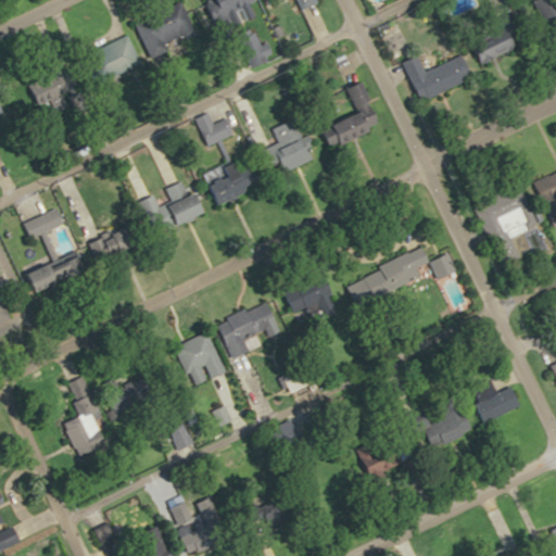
[(225,0),(223,1),(230,19),(261,5),(257,0),(225,0)]
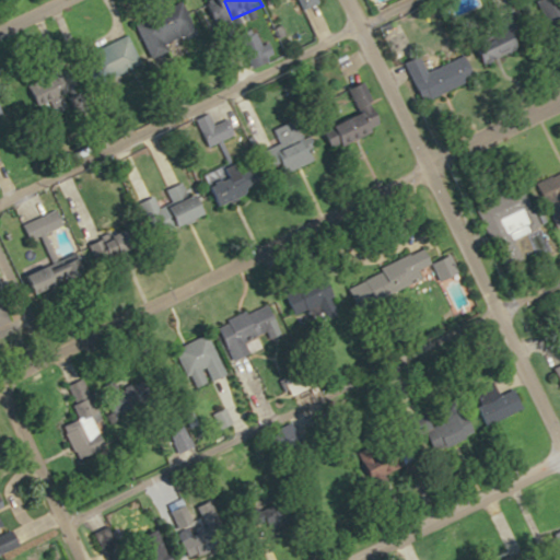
[(513,46),(504,32),(468,55),(476,68),(513,46)]
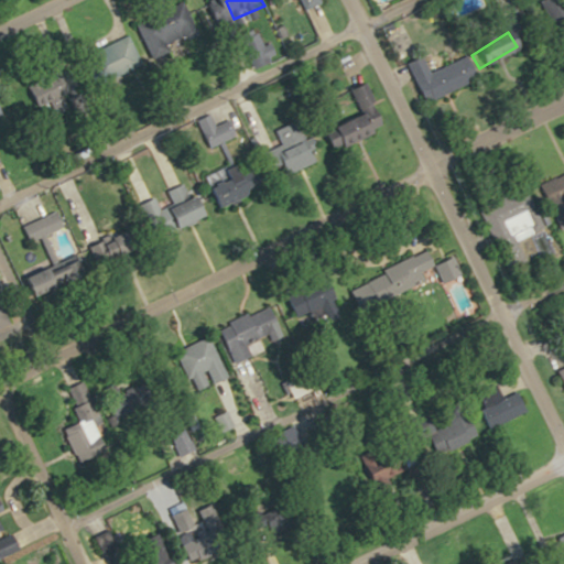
[(148,66),(130,34),(91,55),(109,87),(148,66)]
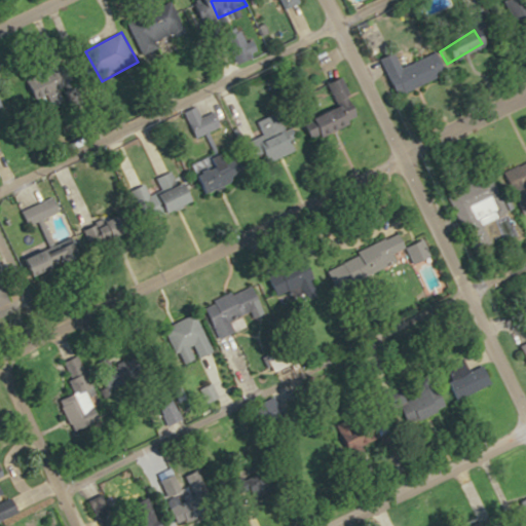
[(441,74),(431,51),(396,67),(389,51),(374,58),(390,96),(441,74)]
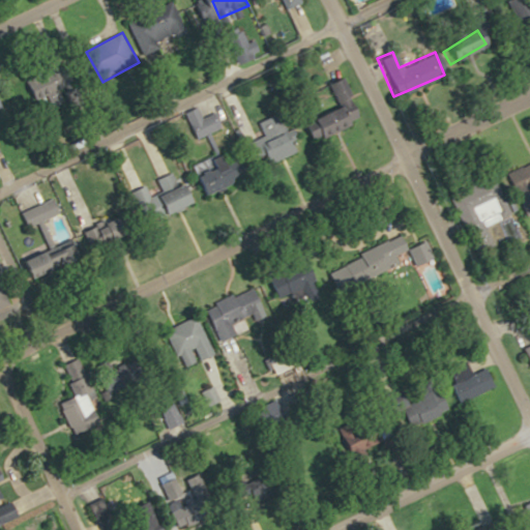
[(332,83),(343,108),(311,121),(319,139),(364,119),(347,78),(332,83)]
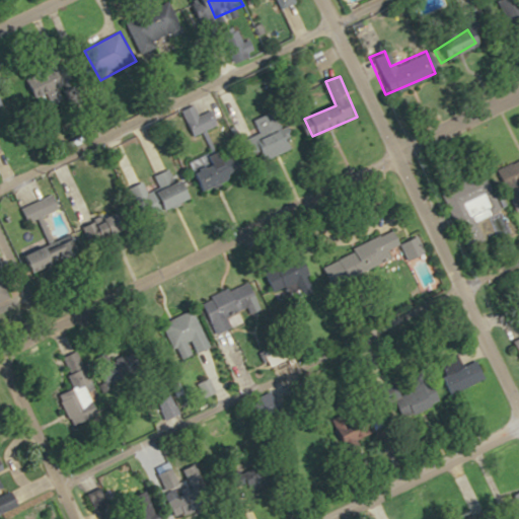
[(181,112),(194,136),(219,124),(212,108),(200,115),(195,104),(181,112)]
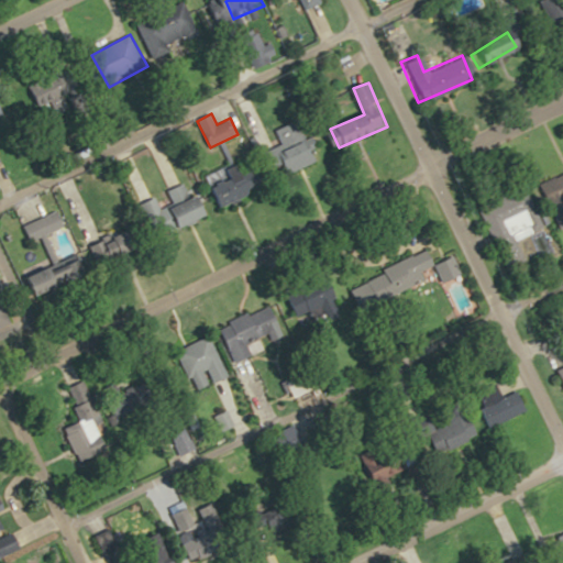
[(278,136),(280,146),(265,152),(268,161),(285,155),(290,169),(317,161),(305,127),(278,136)]
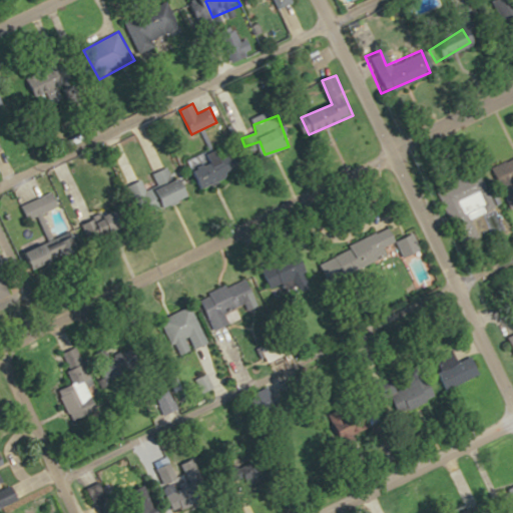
[(512,190),(512,141),(511,142),(512,148),(512,156),(487,166),(498,196),(512,190)]
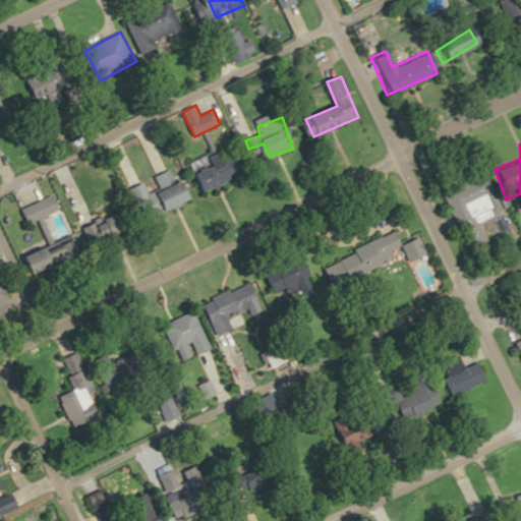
[(208,191),(245,171),(231,146),(194,166),(208,191)]
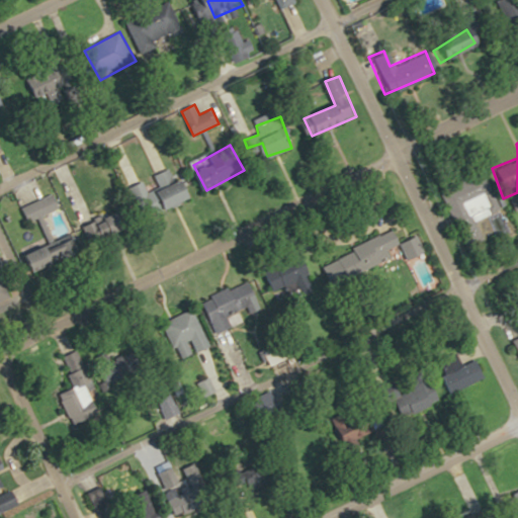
[(155,175),(159,188),(148,192),(145,185),(135,189),(145,217),(167,208),(194,198),(185,175),(175,179),(171,169),(155,175)]
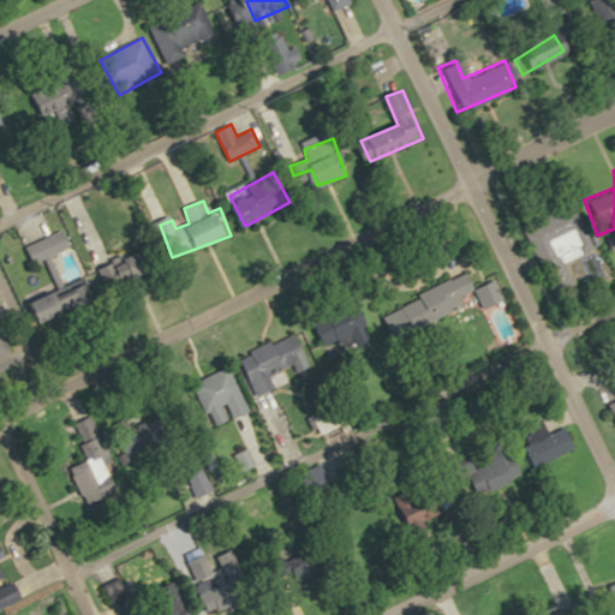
[(521,226),(550,293),(568,285),(559,263),(587,250),(568,206),(521,226)]
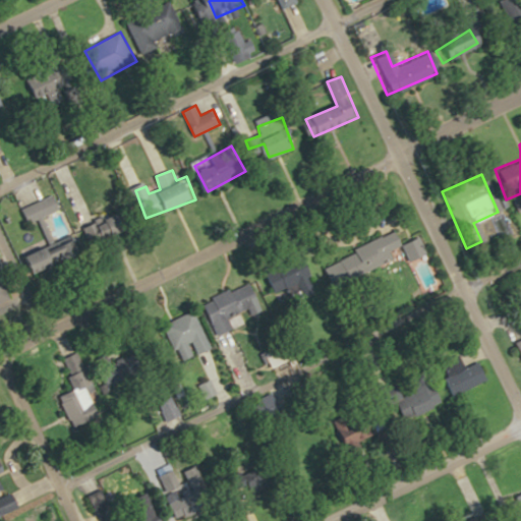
[(56,194),(22,208),(29,222),(61,210),(56,194)]
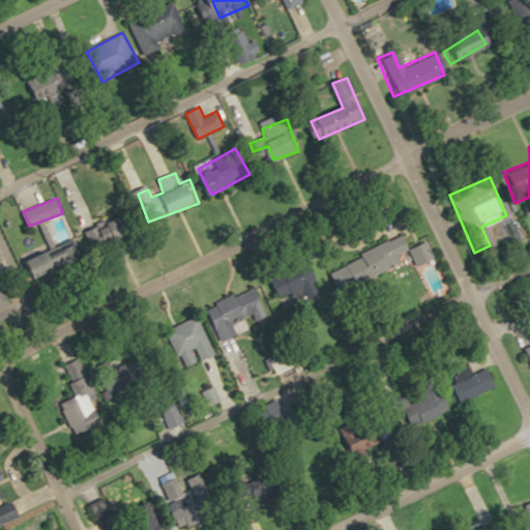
[(125,211),(97,225),(106,244),(134,231),(125,211)]
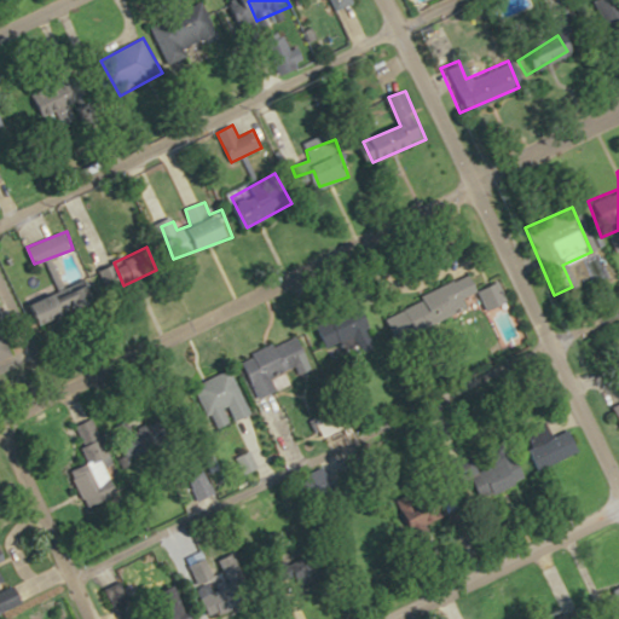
[(509,302),(499,282),(478,291),(489,312),(509,302)]
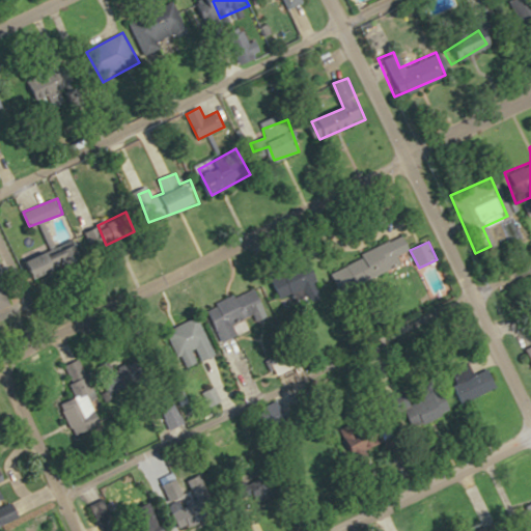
[(26,259),(34,284),(52,277),(50,271),(81,260),(76,243),(26,259)]
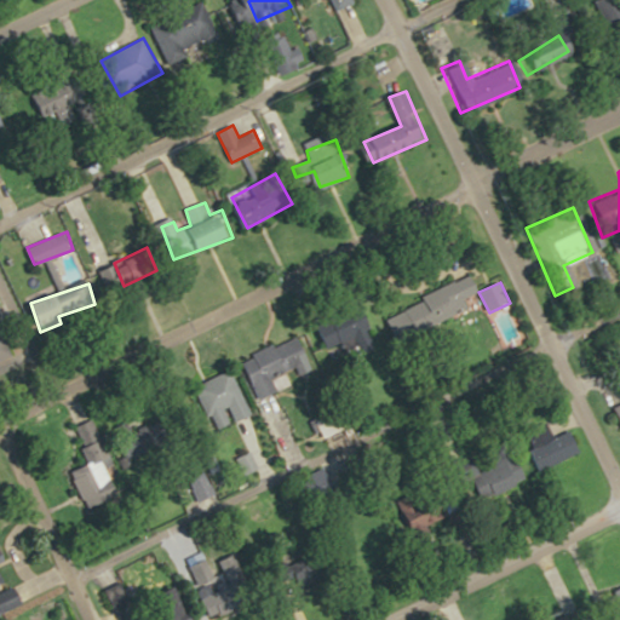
[(338,320),(343,346),(359,343),(361,352),(378,350),(372,314),(338,320)]
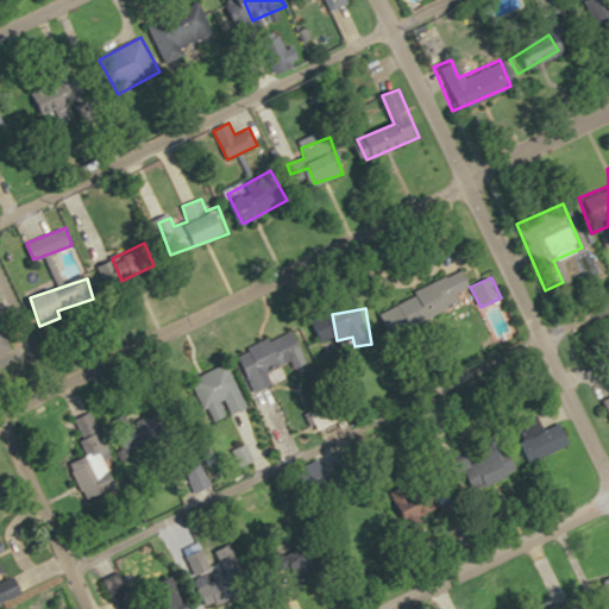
[(0,365),(1,366),(0,363),(0,355),(12,351),(0,318),(0,365)]
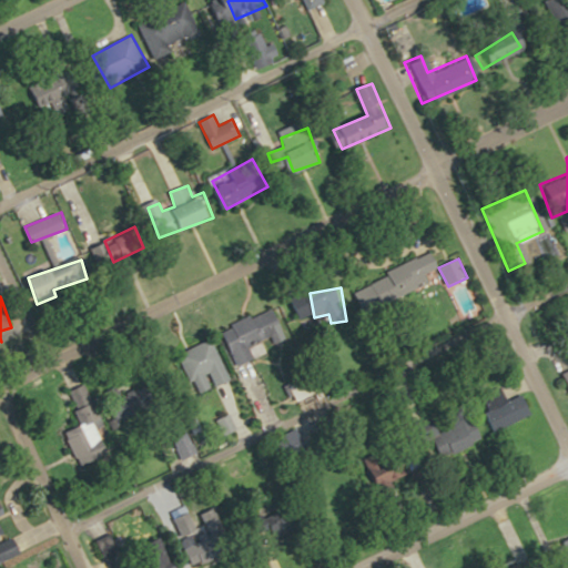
[(266,353),(261,341),(281,333),(271,308),(223,328),(239,365),(266,353)]
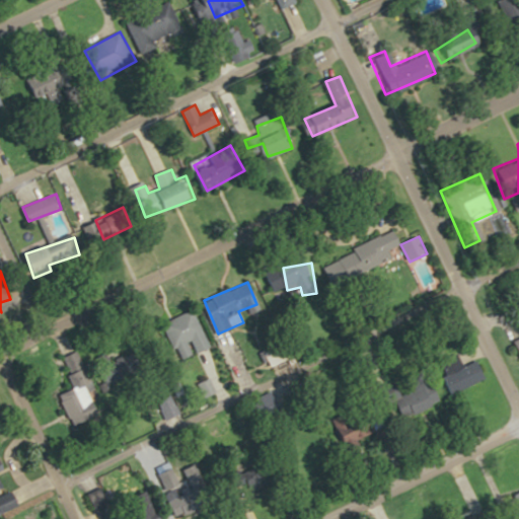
[(180,361),(197,354),(197,353),(212,347),(196,309),(164,322),(180,361)]
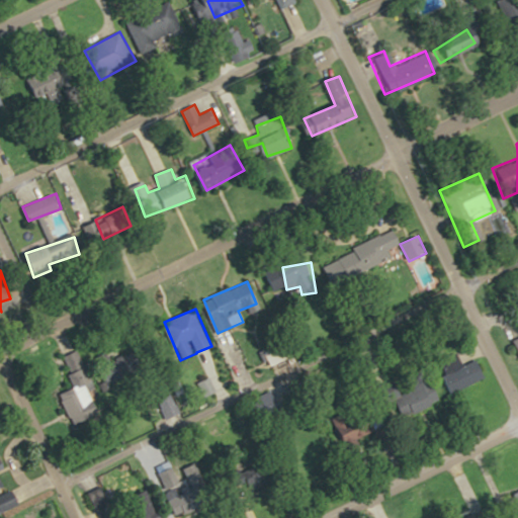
[(517,334),(505,339),(512,359),(517,356),(517,334)]
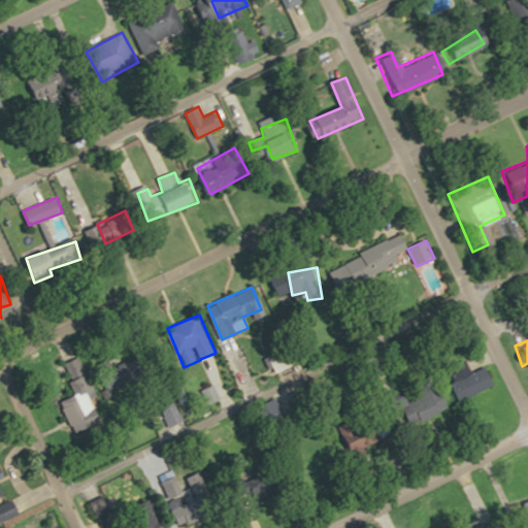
[(496,383),(487,365),(451,385),(460,402),(496,383)]
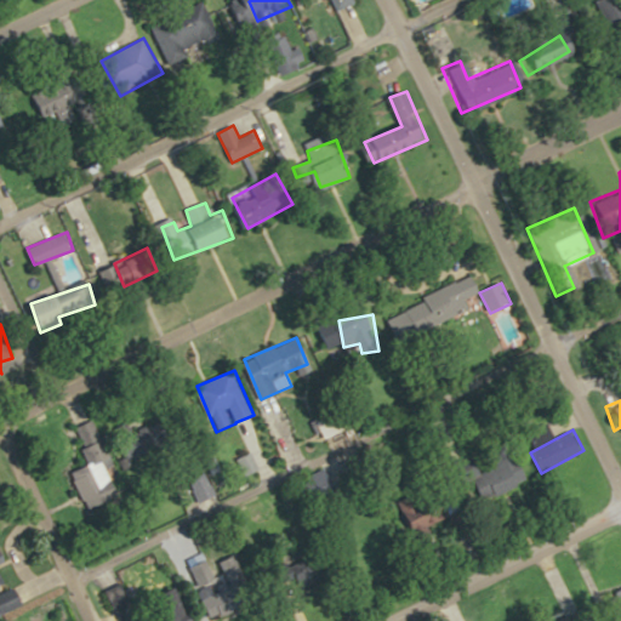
[(70,473),(90,511),(107,502),(101,488),(113,482),(103,461),(110,457),(102,440),(78,453),(85,466),(70,473)]
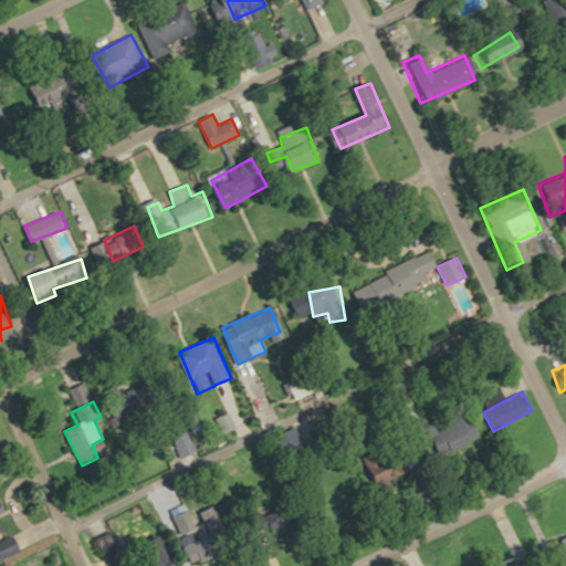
[(447,425),(447,448),(479,448),(479,425),(447,425)]
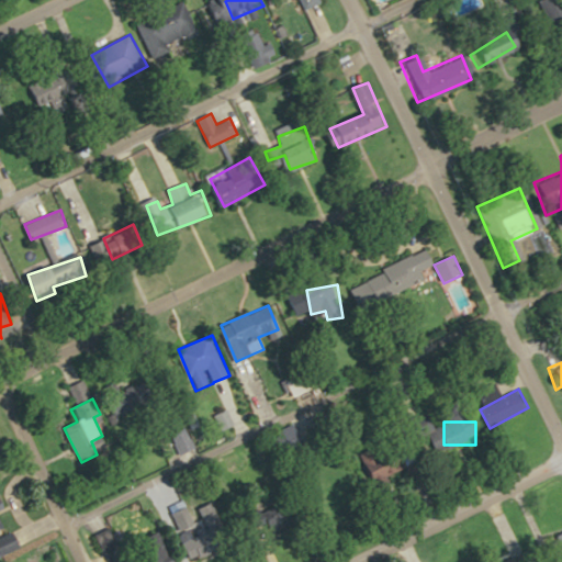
[(368,465),(375,463),(373,451),(366,452),(368,465)]
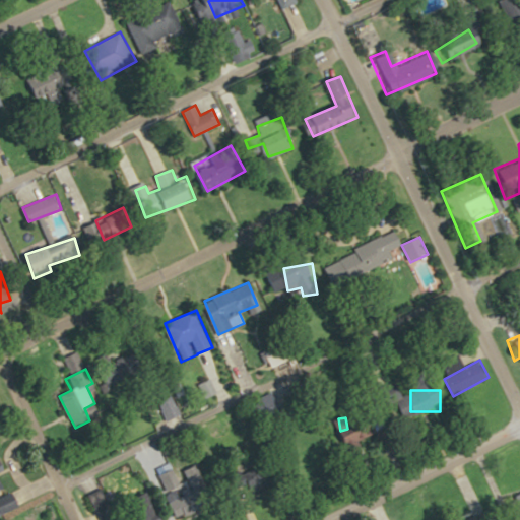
[(166,492),(176,518),(212,505),(203,478),(166,492)]
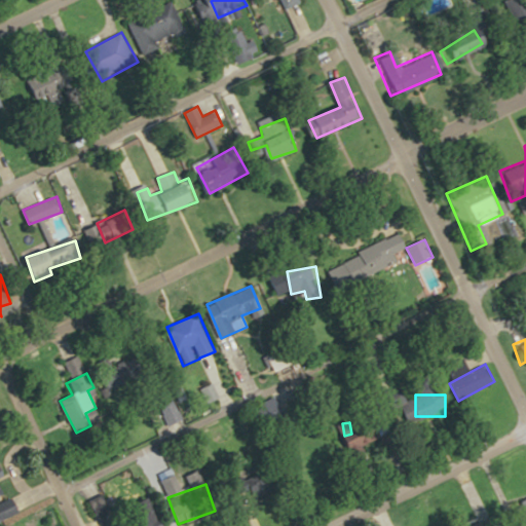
[(90,501),(102,525),(119,525),(105,494),(90,501)]
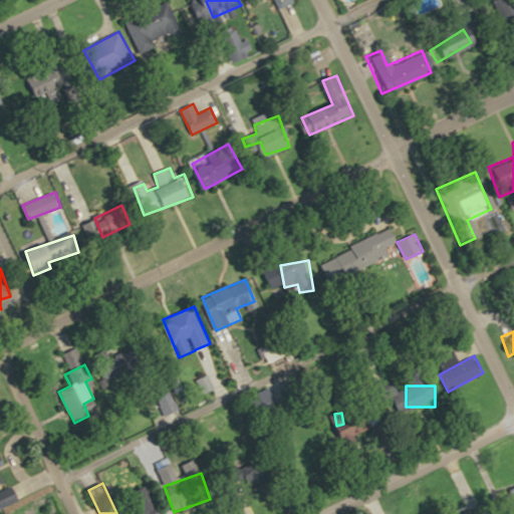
[(513,513),(513,490),(495,499),(501,513),(513,513)]
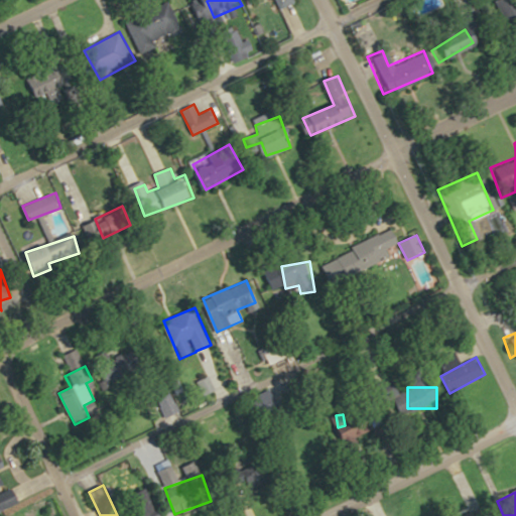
[(143,515),(160,515),(151,496),(137,503),(143,515)]
